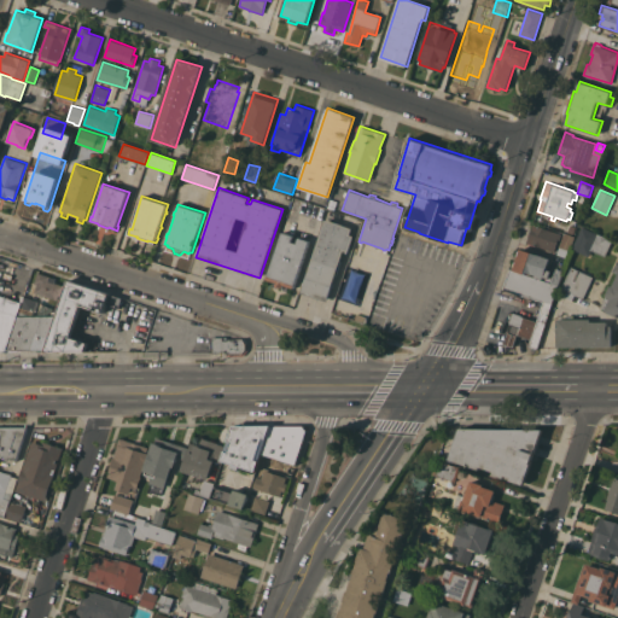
[(326,219),(353,228),(351,234),(354,235),(349,251),(348,251),(347,252),(343,251),(340,261),(342,261),(338,274),(337,274),(328,297),(330,298),(328,301),(302,292),(326,219)]
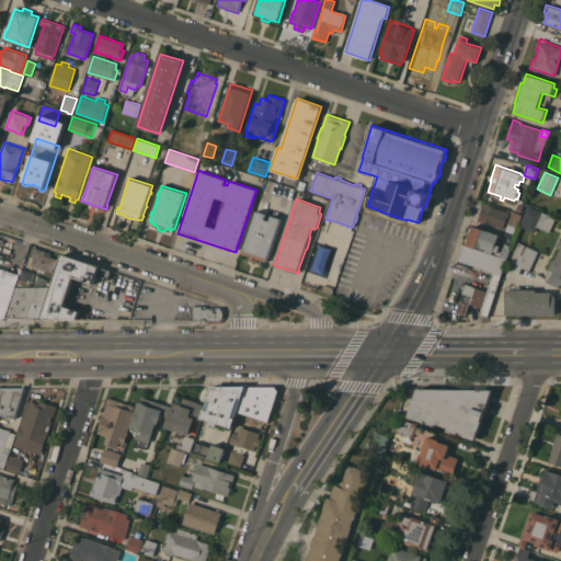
[(484,203),(511,212),(507,221),(506,220),(503,228),(478,219),(484,203)]
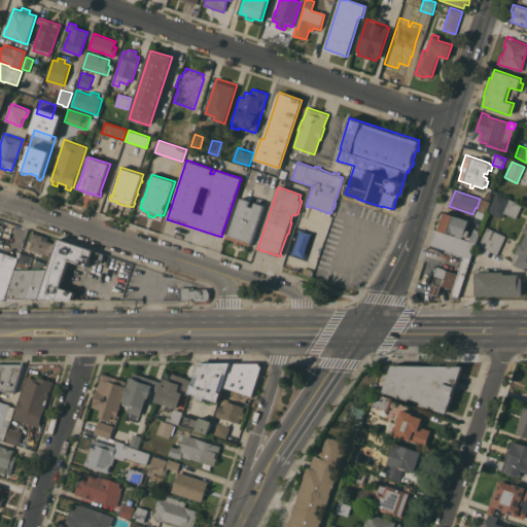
[(504,213),(502,219),(488,212),(497,192),(522,205),(516,218),(504,213)]
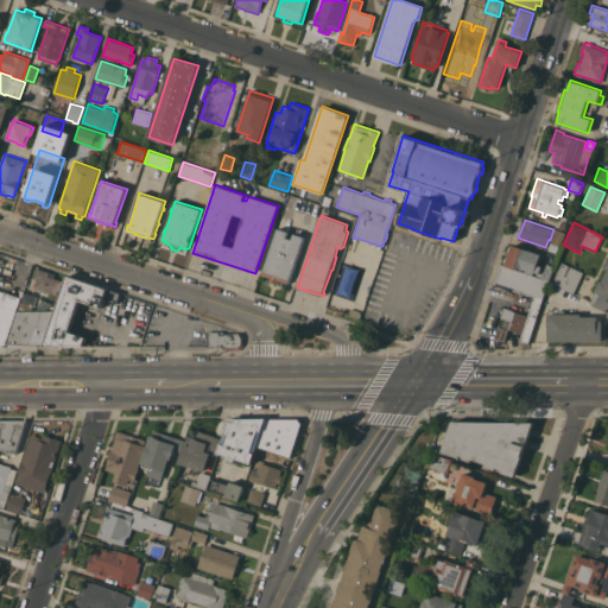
[(289,232),(286,238),(292,239),(295,233),(305,236),(290,283),(284,282),(283,284),(267,279),(268,277),(263,274),(278,228),(289,232)]
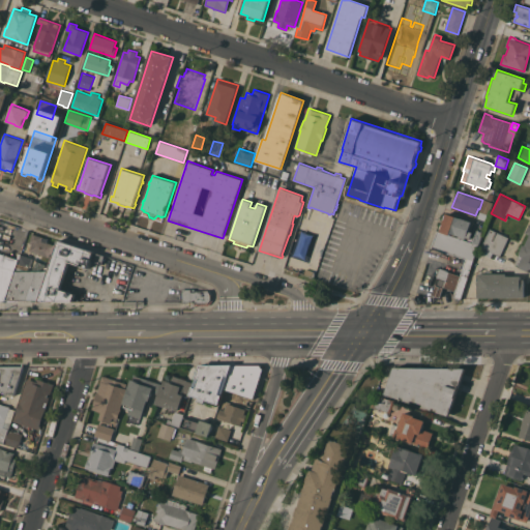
[(484,199),(493,202),(489,214),(479,211),(484,199)]
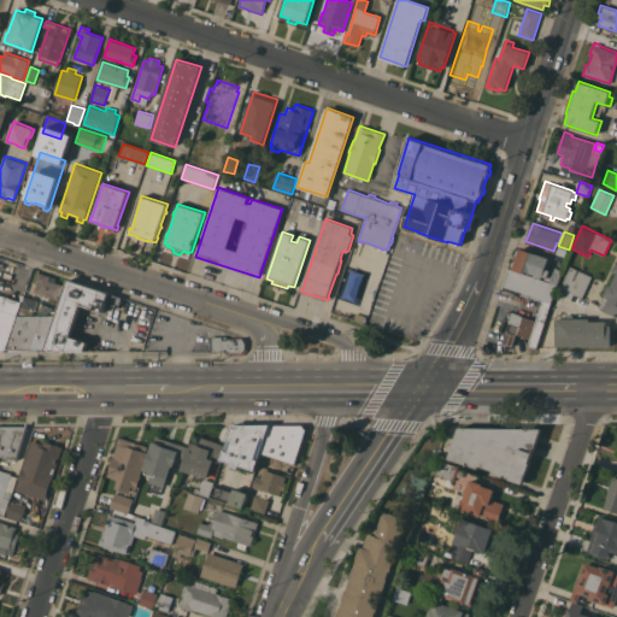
[(515,254),(517,256),(519,248),(550,258),(546,269),(550,270),(547,277),(544,276),(544,277),(542,276),(541,278),(534,276),(534,274),(530,272),(530,275),(510,269),(515,254)]
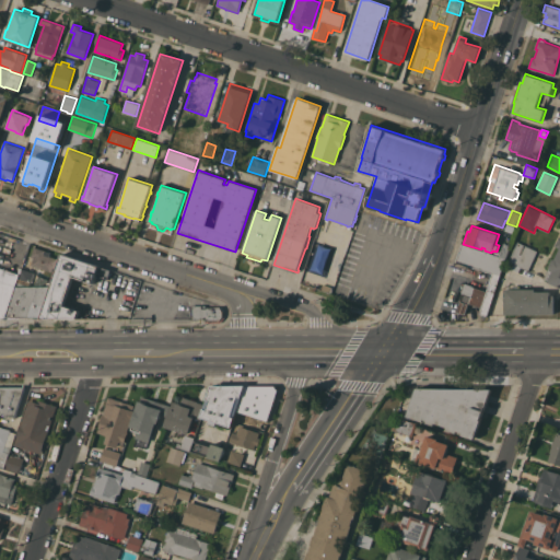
[(559,287),(548,281),(548,280),(545,278),(552,259),(556,258),(559,248),(556,245),(559,236),(559,287)]
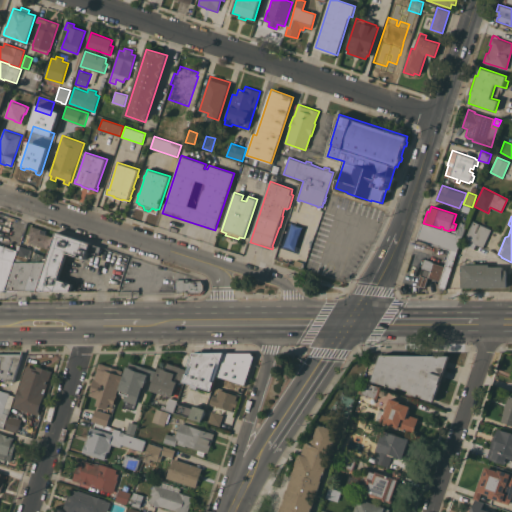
[(474,248),(468,245),(470,241),(465,239),(474,221),(492,229),(483,247),(476,244),(474,248)]
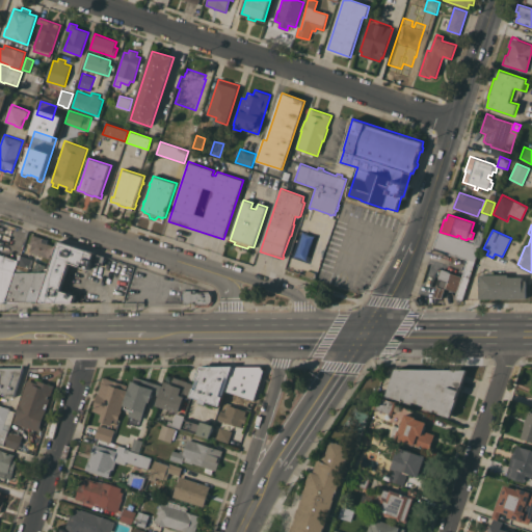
[(479,231),(485,233),(481,244),(475,242),(479,231)]
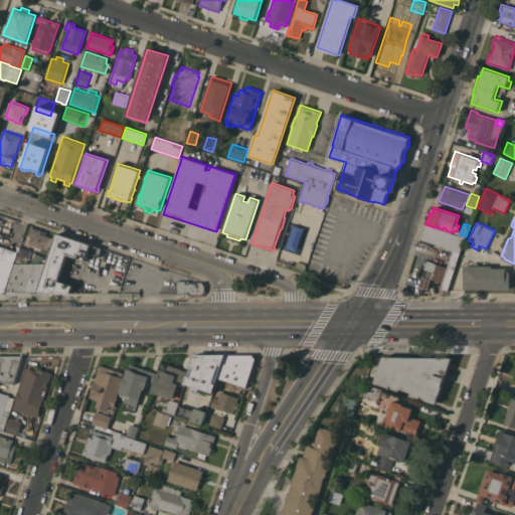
[(443,229),(460,235),(460,234),(466,236),(448,291),(443,289),(442,286),(443,283),(432,279),(427,289),(420,287),(425,270),(424,270),(427,260),(437,263),(436,264),(448,268),(453,251),(420,240),(425,224),(443,229)]
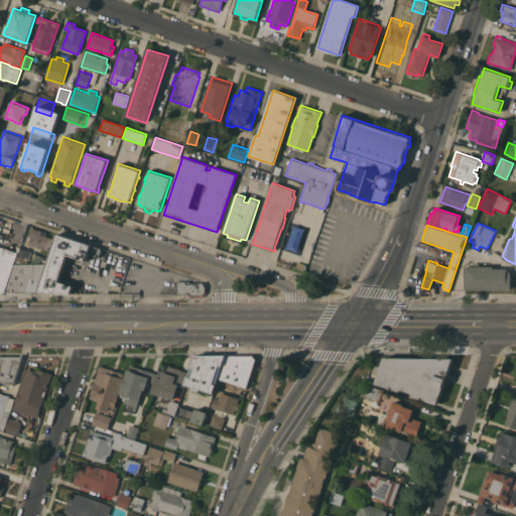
[(29,244),(31,237),(29,236),(32,227),(46,232),(45,235),(54,238),(51,246),(49,246),(47,250),(29,244)]
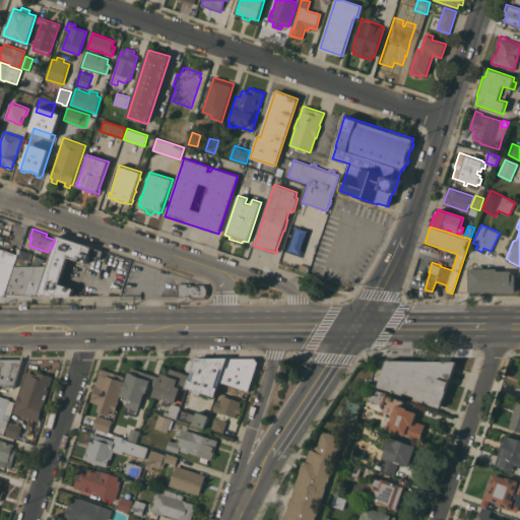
[(49,265),(58,236),(102,250),(100,257),(90,254),(87,262),(68,256),(60,283),(74,288),(72,295),(39,295),(49,265)]
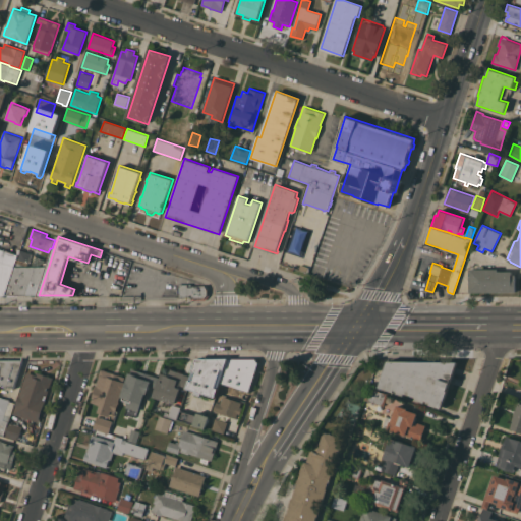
[(0,248),(17,255),(6,293),(4,296),(0,296),(0,248)]
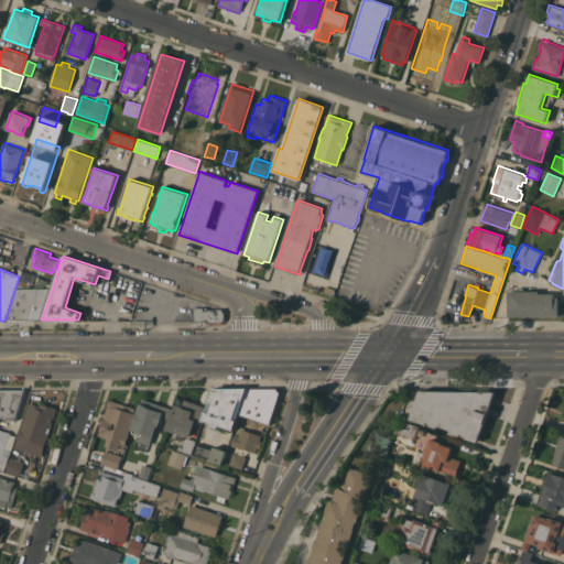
[(42,320),(18,320),(18,322),(7,322),(7,317),(19,277),(20,270),(34,274),(30,288),(35,288),(35,285),(40,279),(47,281),(46,284),(43,288),(53,288),(42,320)]
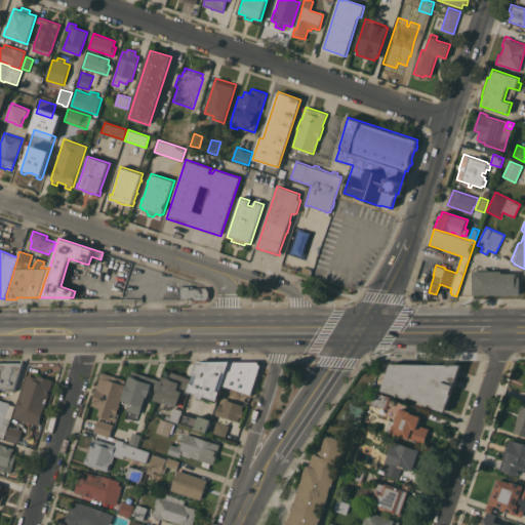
[(311,268),(309,274),(301,271),(304,266),(311,268)]
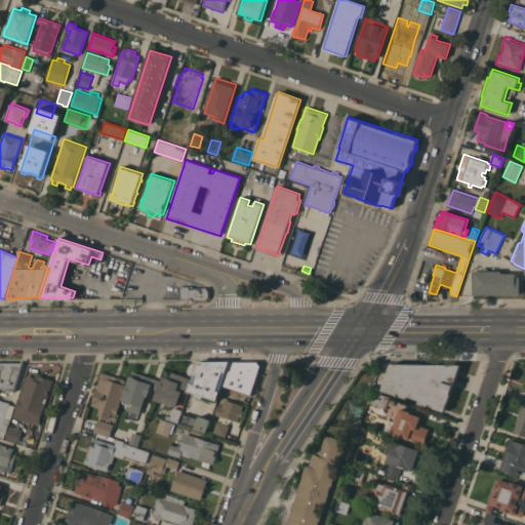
[(474,271),(502,271),(502,273),(516,273),(516,277),(520,277),(520,294),(474,294),(474,271)]
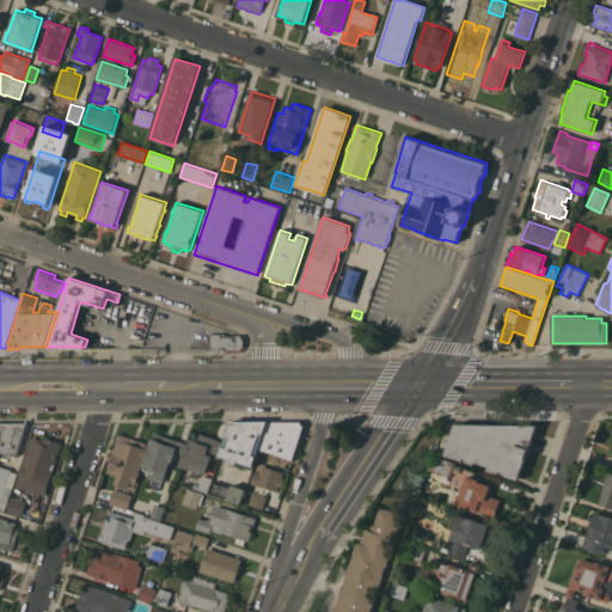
[(242,335),(246,341),(246,347),(240,353),(225,353),(225,349),(210,349),(209,334),(225,334),(225,335),(240,335),(242,335)]
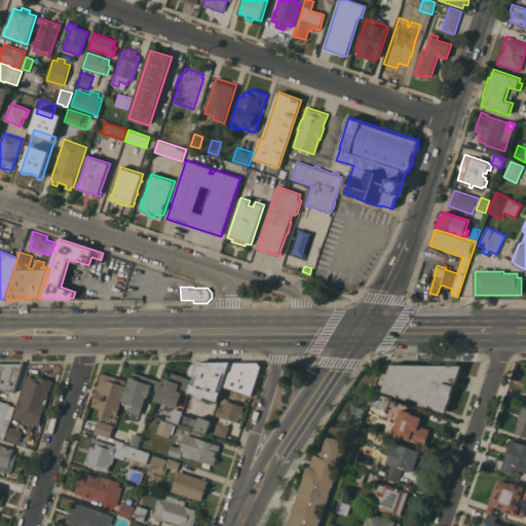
[(221,396),(220,396),(218,401),(204,397),(203,400),(197,398),(198,395),(190,391),(194,380),(199,363),(231,363),(221,396)]
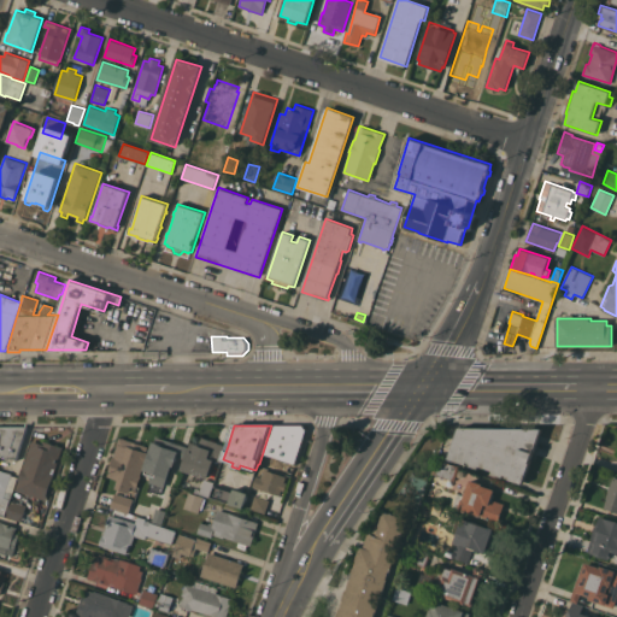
[(304,425),(307,429),(295,464),(289,463),(287,474),(259,464),(271,425),(304,425)]
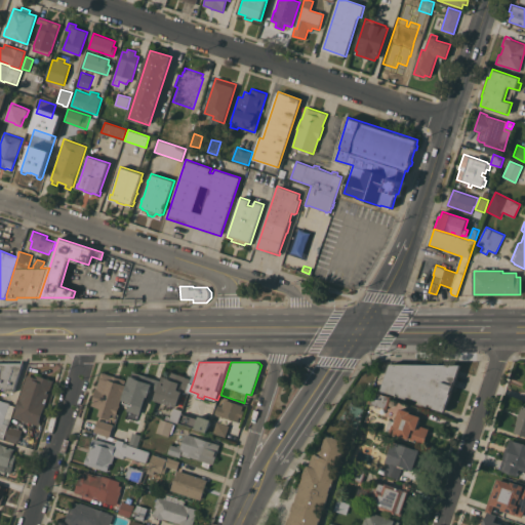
[(0,437),(0,363),(24,363),(13,392),(0,387),(0,399),(10,403),(10,404),(15,406),(8,426),(4,439),(0,437)]
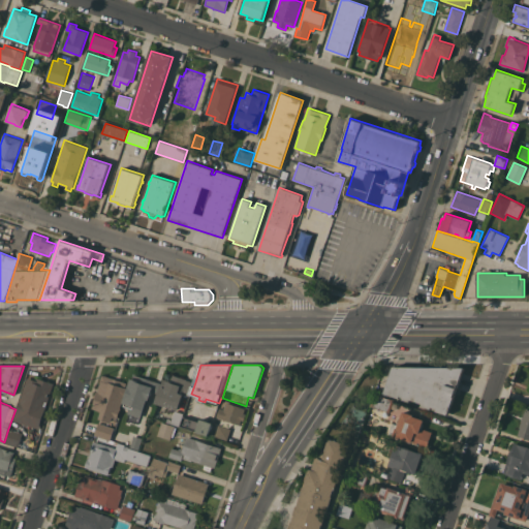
[(448,415),(437,411),(438,408),(433,407),(432,409),(423,406),(424,403),(412,399),(411,402),(404,400),(405,397),(401,396),(400,398),(385,393),(395,367),(465,367),(448,415)]
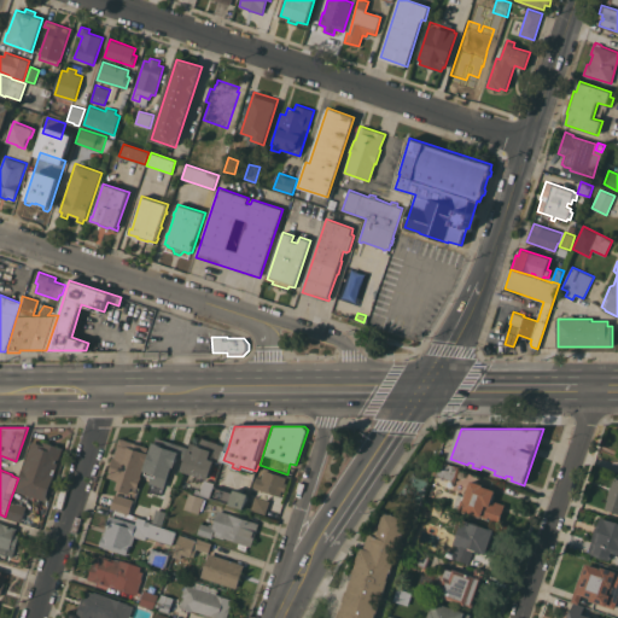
[(152,441),(155,442),(156,436),(187,447),(184,459),(176,456),(173,467),(170,466),(167,478),(165,477),(162,487),(149,482),(151,477),(143,473),(144,470),(149,453),(152,441)]
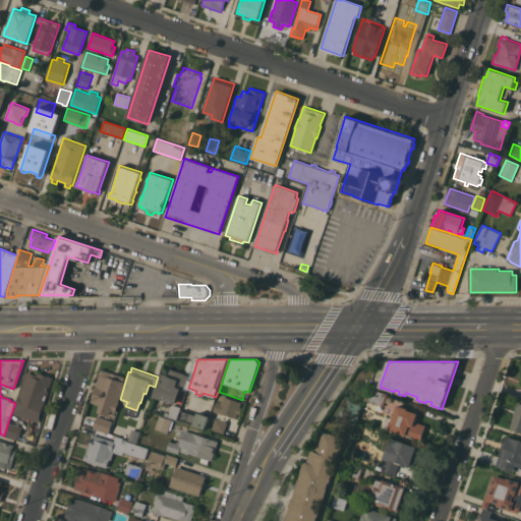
[(187,388),(186,391),(181,389),(176,404),(153,397),(161,372),(167,374),(169,368),(192,377),(188,388),(187,388)]
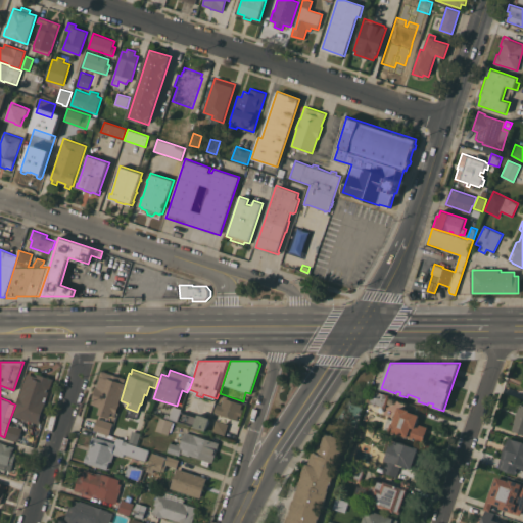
[(120,402),(121,403),(116,414),(111,413),(110,418),(98,414),(100,407),(91,403),(94,395),(93,395),(96,385),(97,385),(100,377),(99,377),(101,371),(126,378),(124,383),(126,383),(122,397),(120,402)]
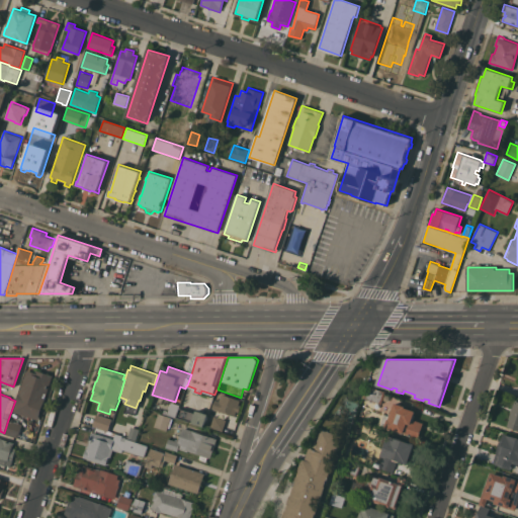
[(13,412),(16,403),(15,403),(19,392),(27,369),(35,372),(35,369),(53,375),(38,420),(13,412)]
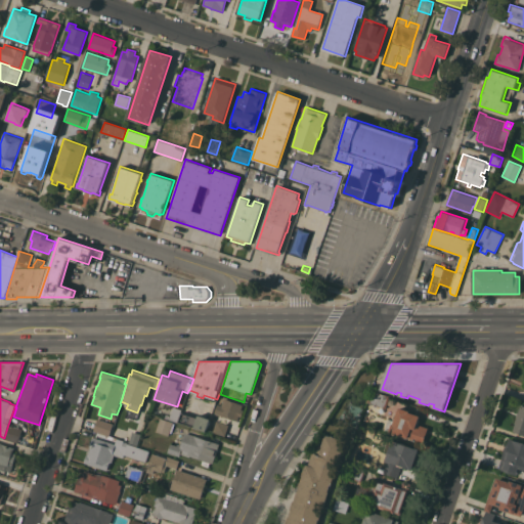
[(375,391),(390,396),(386,408),(370,402),(375,391)]
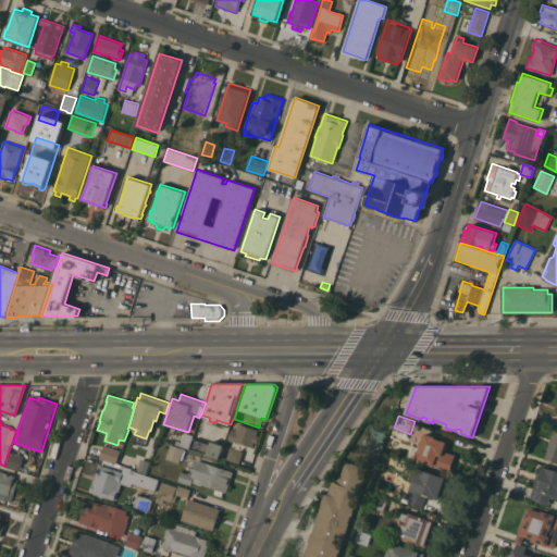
[(232,430),(236,431),(238,423),(259,430),(257,435),(260,435),(257,443),(255,443),(252,447),(229,440),(232,430)]
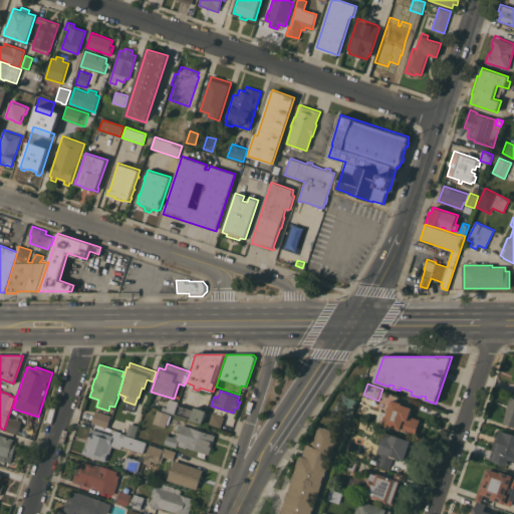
[(513,426),(504,423),(506,417),(505,417),(512,397),(513,397),(513,426)]
